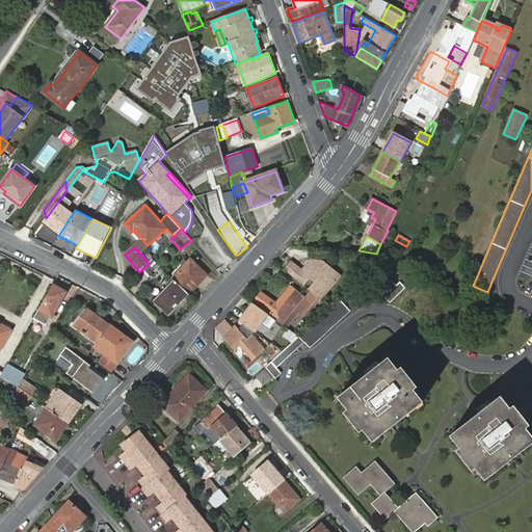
[(292,261),(283,271),(288,274),(298,283),(302,286),(320,299),(336,281),(328,274),(334,268),(323,260),(312,258),(302,269),(292,261)]
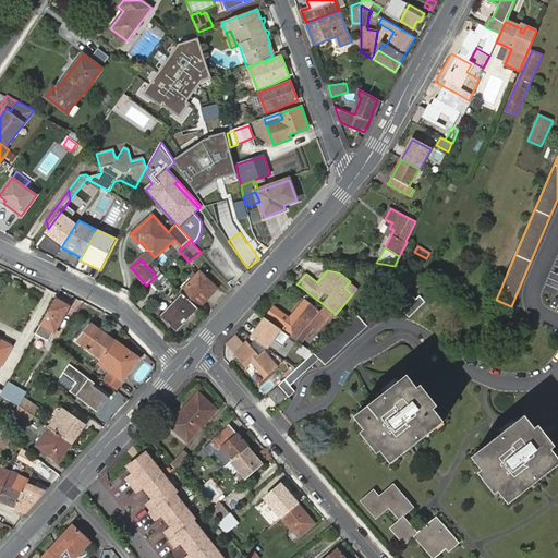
[(168,279),(160,271),(156,276),(149,282),(157,290),(159,288),(167,279),(168,279)]
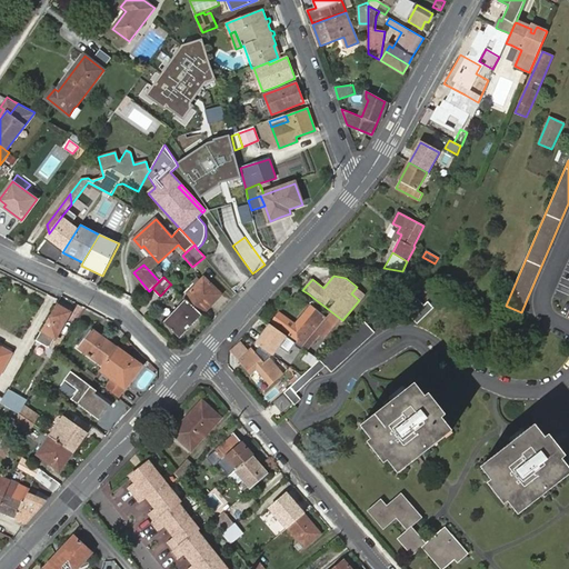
[(187,300),(202,315),(222,295),(205,277),(202,279),(185,298),(187,300)]
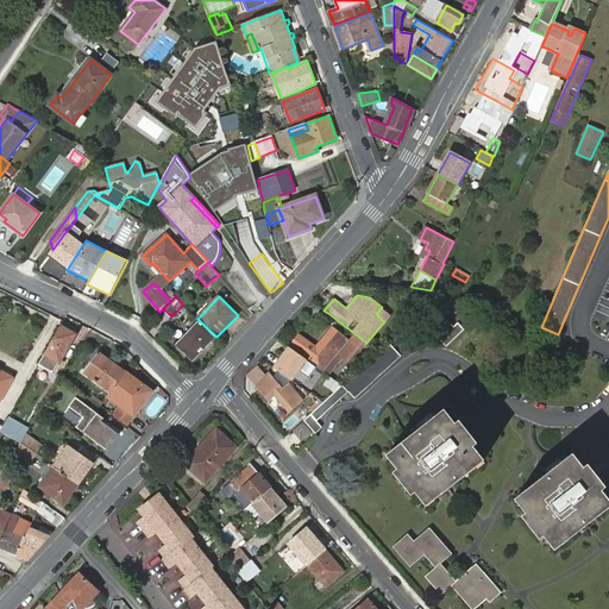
[(182,305),(174,314),(180,319),(187,311),(182,305)]
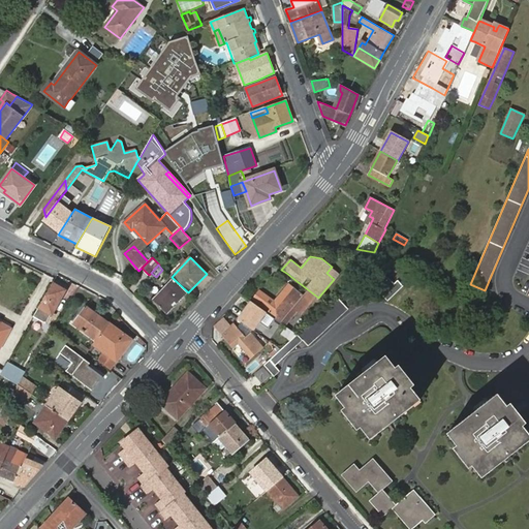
[(339,273),(332,267),(327,273),(334,279),(339,273)]
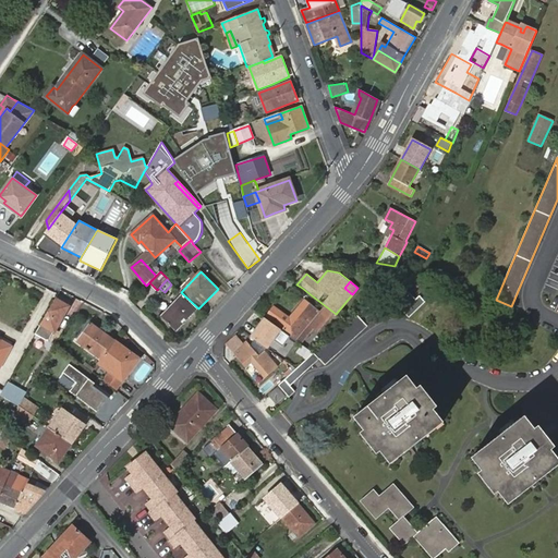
[(425,302),(420,295),(415,300),(410,293),(398,305),(410,317),(425,302)]
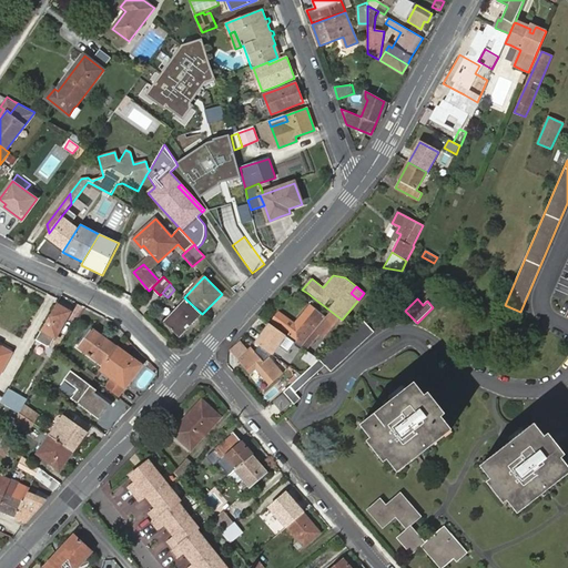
[(179,337),(202,314),(186,300),(164,322),(179,337)]
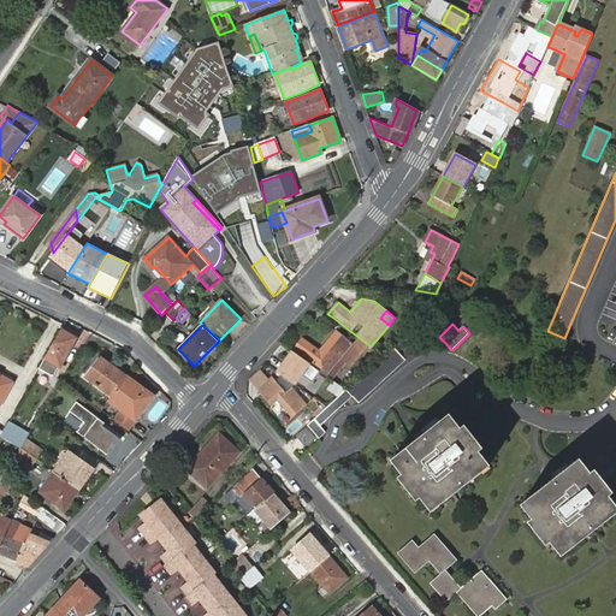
[(319,351),(302,339),(295,349),(324,369),(321,372),(332,380),(347,362),(350,366),(368,345),(357,337),(351,344),(336,330),(319,351)]
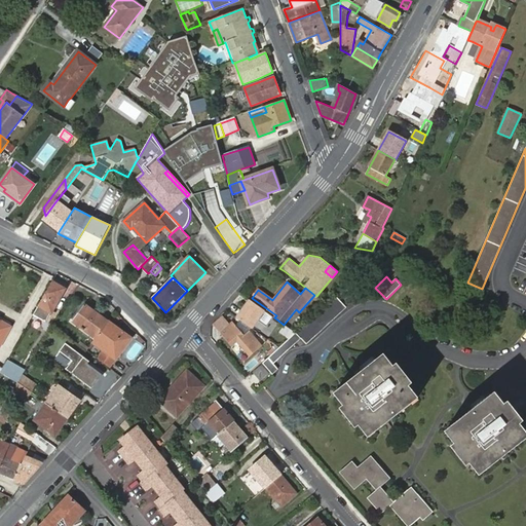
[(65,289),(52,283),(39,305),(34,314),(46,322),(51,312),(65,289)]
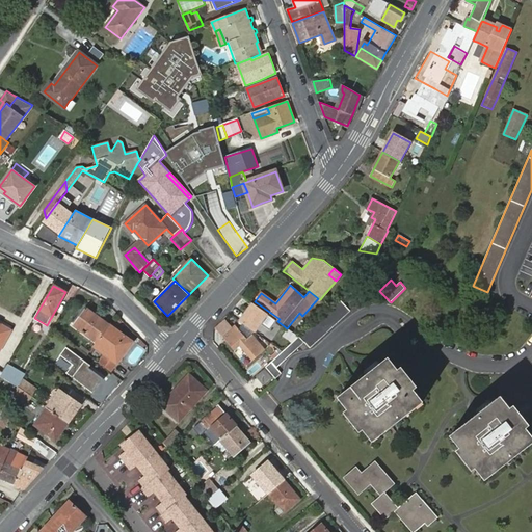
[(298,337),(304,343),(310,348),(350,311),(340,299),(330,308),(298,337)]
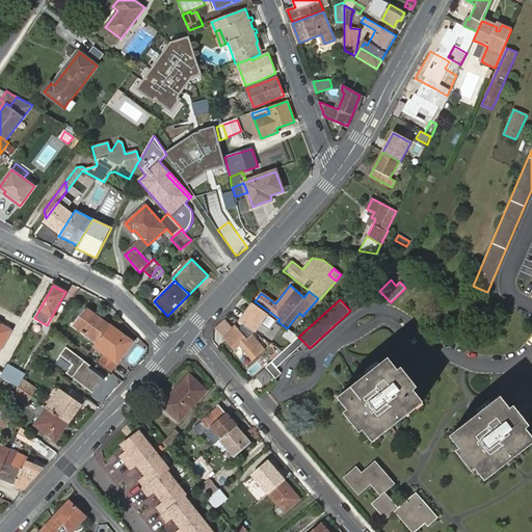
[(74,324),(98,342),(108,327),(109,325),(90,313),(89,315),(84,312),(85,309),(79,316),(74,324)]
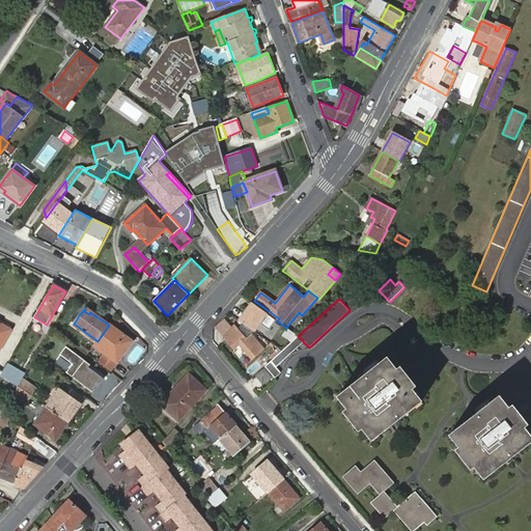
[(0,348),(10,330),(0,324),(0,348)]
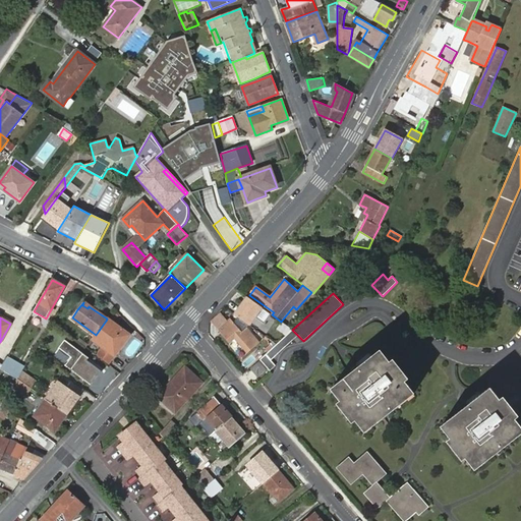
[(117,329),(118,327),(107,319),(106,321),(117,329)]
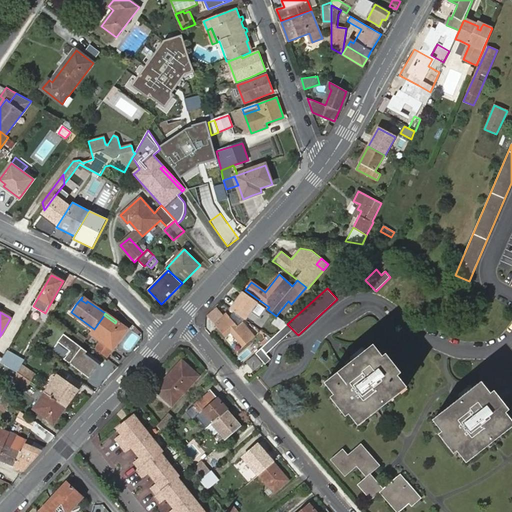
[(226,313),(213,323),(225,338),(231,333),(243,348),(256,336),(243,322),(238,326),(226,313)]
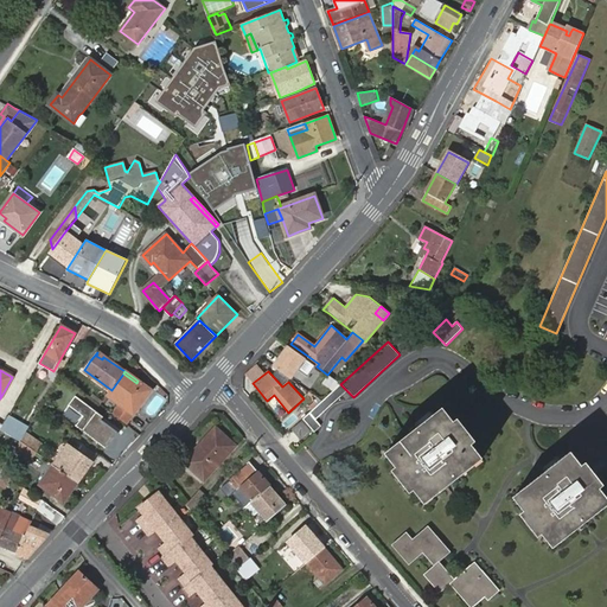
[(126,423),(134,413),(151,390),(138,381),(136,383),(123,374),(112,390),(109,393),(108,394),(122,404),(114,415),(126,423)]
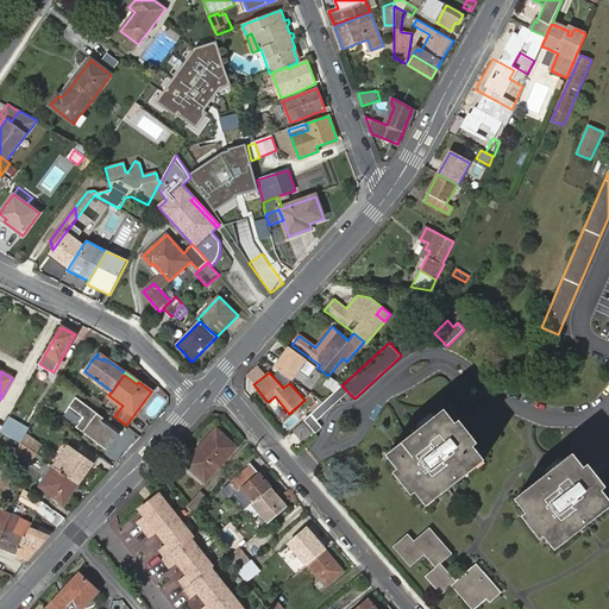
[(324,384),(331,390),(338,383),(330,376),(324,384)]
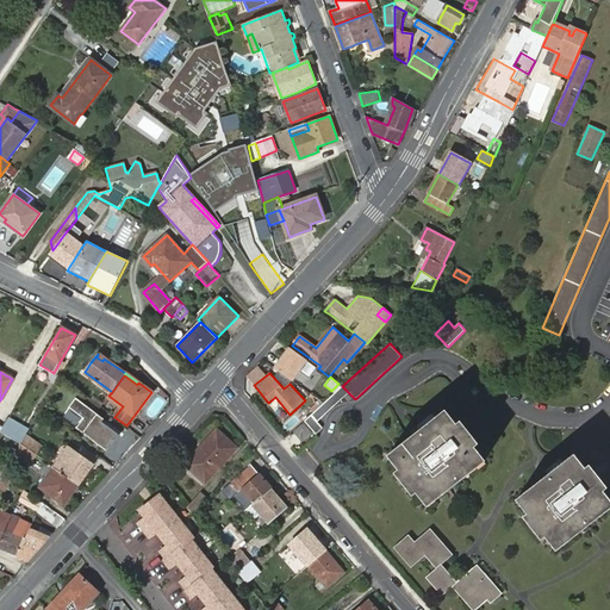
[(304,421),(313,433),(316,435),(323,428),(317,422),(349,393),(342,386),(335,393),(332,394),(329,398),(304,421)]
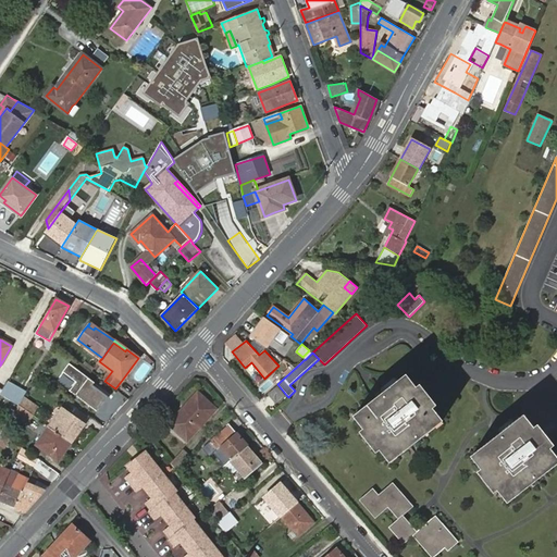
[(140,380),(151,367),(145,360),(133,374),(140,380)]
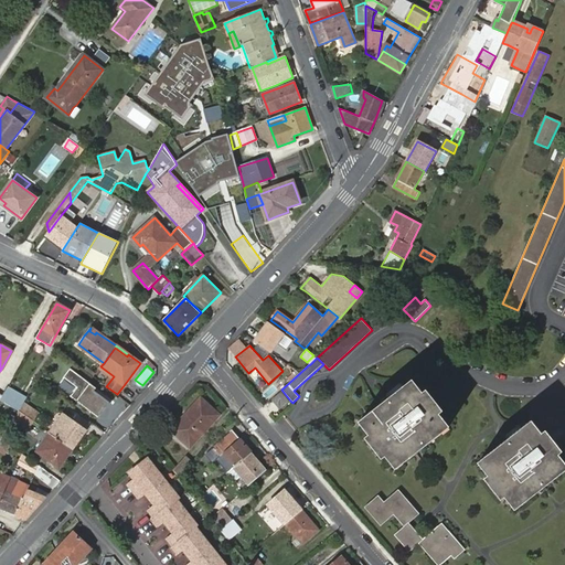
[(87,368),(85,370),(94,376),(96,373),(87,368)]
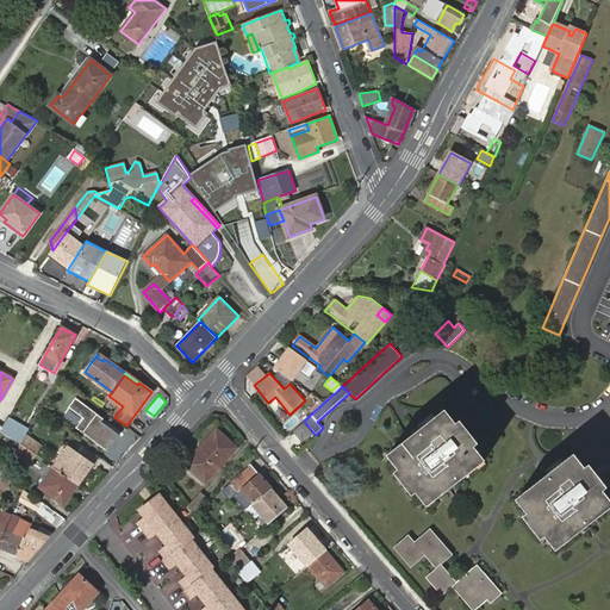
[(76,398),(69,408),(83,418),(76,428),(83,433),(94,442),(89,448),(101,458),(106,450),(119,435),(101,422),(104,419),(97,414),(76,398)]
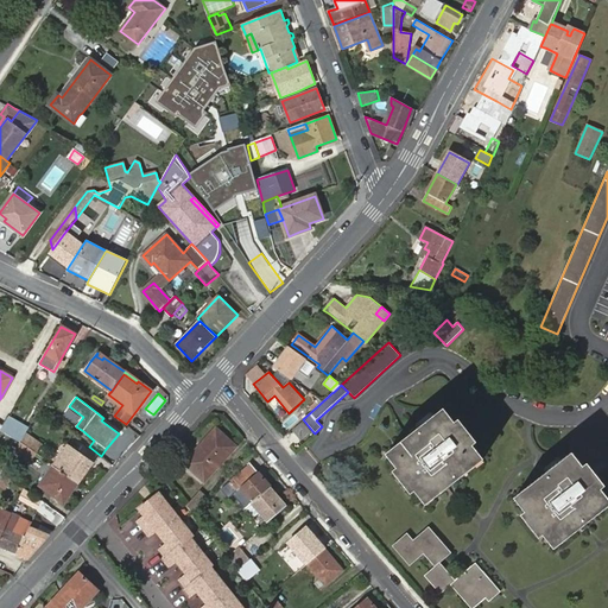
[(455,424),(444,410),(438,413),(418,429),(412,434),(407,438),(386,455),(397,469),(393,472),(411,495),(415,492),(425,505),(448,488),(453,485),(483,460),(473,447),(476,443),(458,420),(455,424)]
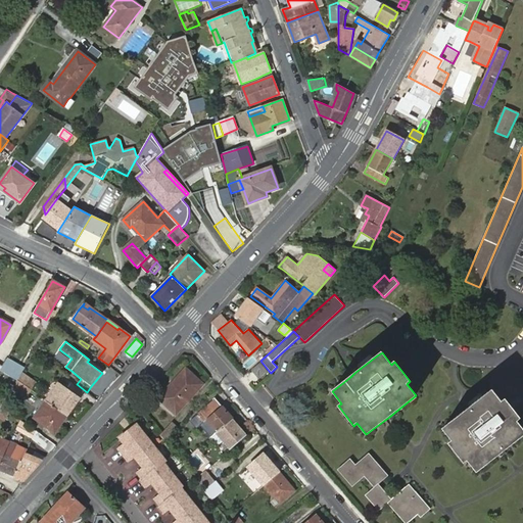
[(3,367),(1,371),(17,381),(21,374),(25,368),(7,359),(3,367)]
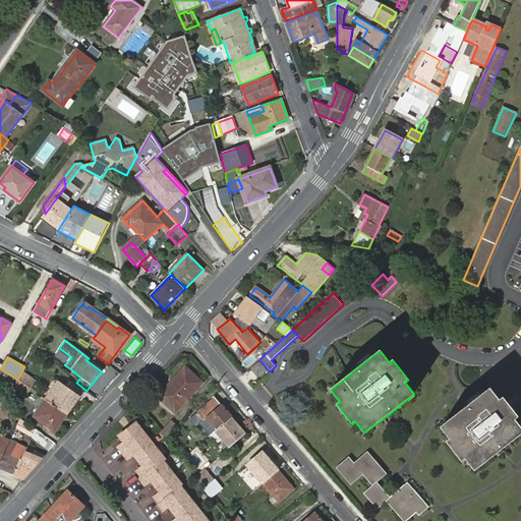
[(266,369),(259,362),(251,369),(257,377),(266,369)]
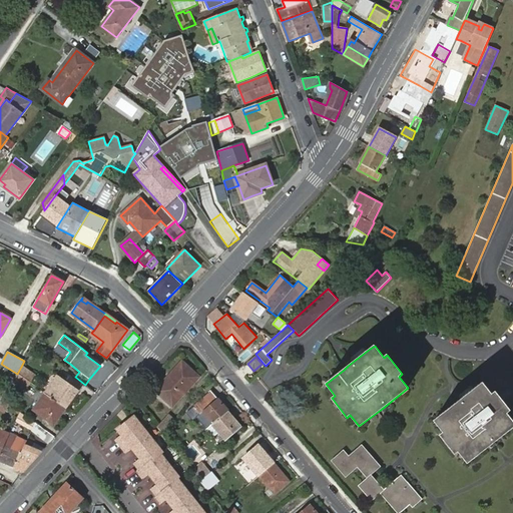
[(167,398),(165,400),(172,406),(199,377),(182,362),(169,377),(167,379),(168,379),(166,381),(167,382),(159,391),(167,398)]
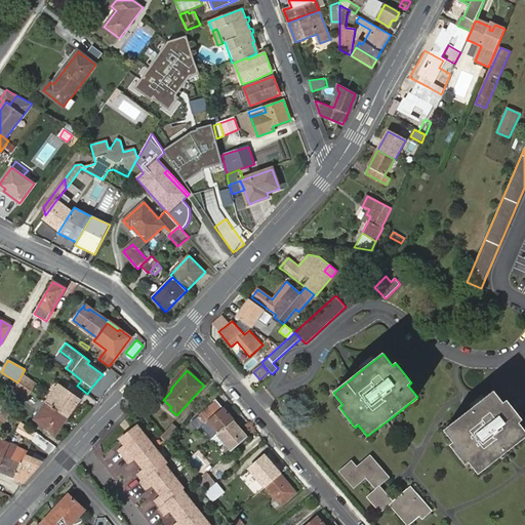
[(22,375),(17,382),(31,391),(36,385),(22,375)]
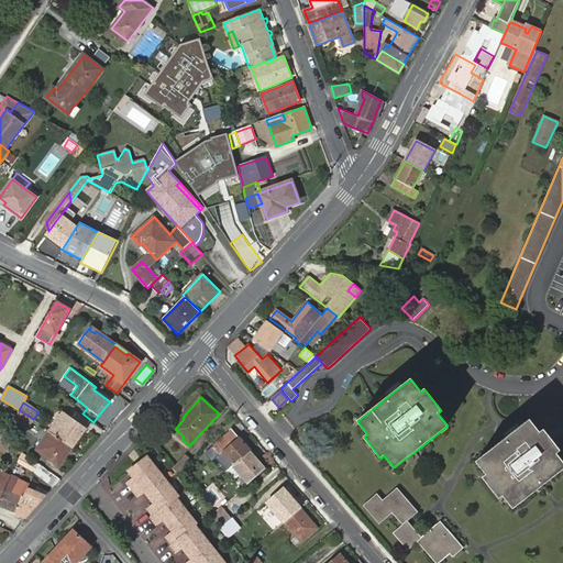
[(33,419),(19,410),(14,418),(28,428),(33,419)]
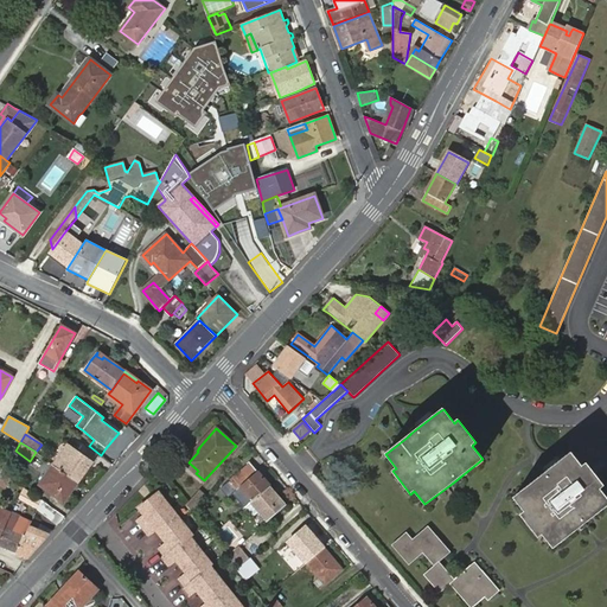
[(66,445),(52,464),(55,465),(69,446),(66,445)]
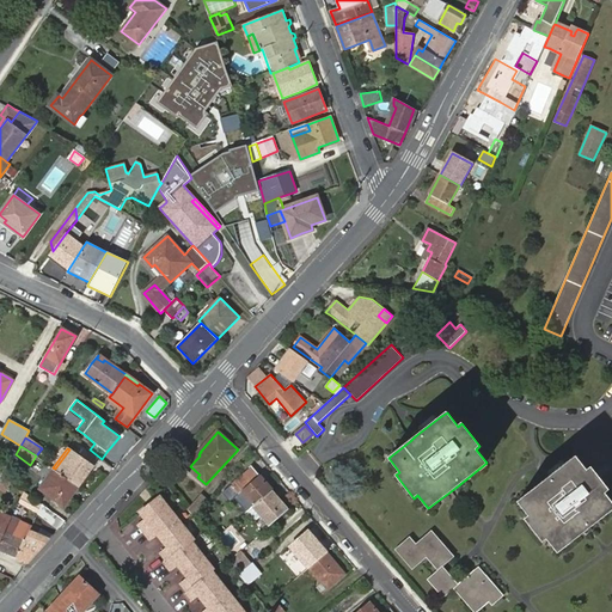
[(69,450),(55,469),(78,485),(92,465),(69,450)]
